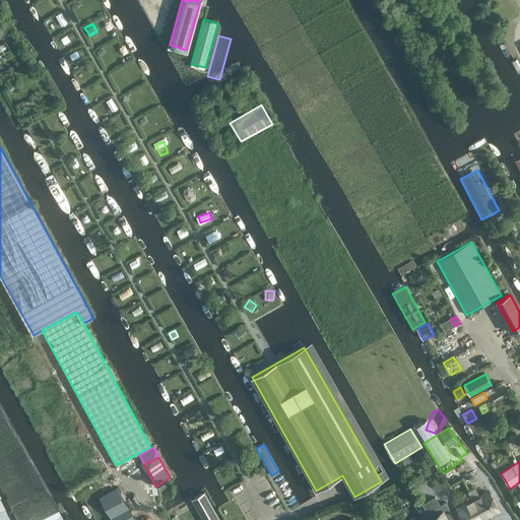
[(111,518),(111,519),(133,519),(135,519),(118,486),(99,497),(111,518)]
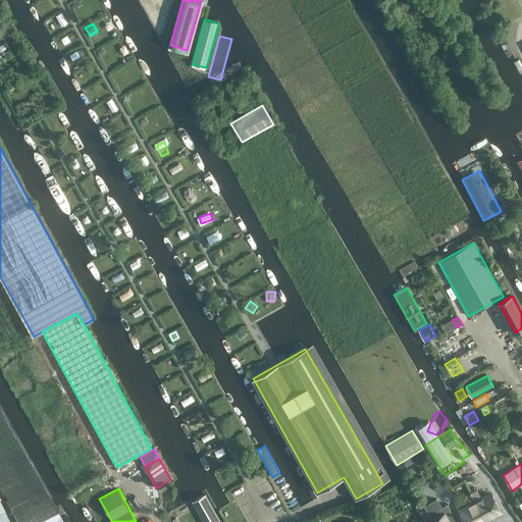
[(470,492),(485,521),(489,521),(492,519),(491,517),(501,512),(489,491),(481,497),(477,488),(470,492)]
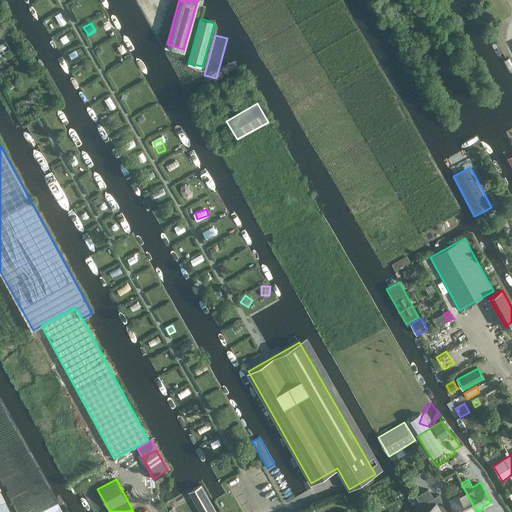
[(476,511),(461,483),(455,486),(458,493),(450,498),(457,511),(476,511)]
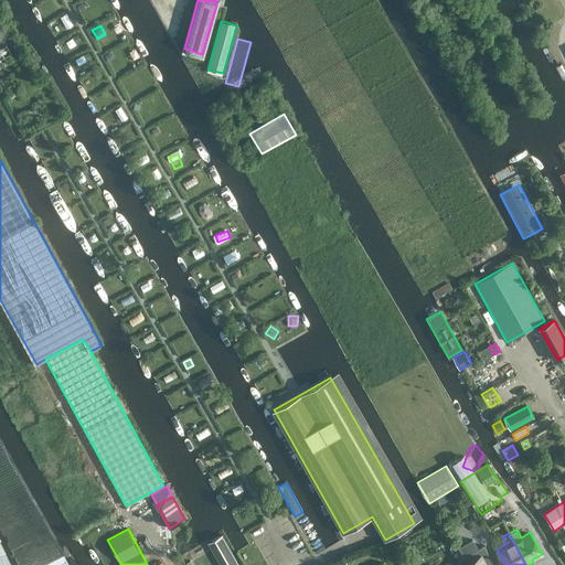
[(222,534),(209,542),(221,564),(234,564),(238,563),(222,534)]
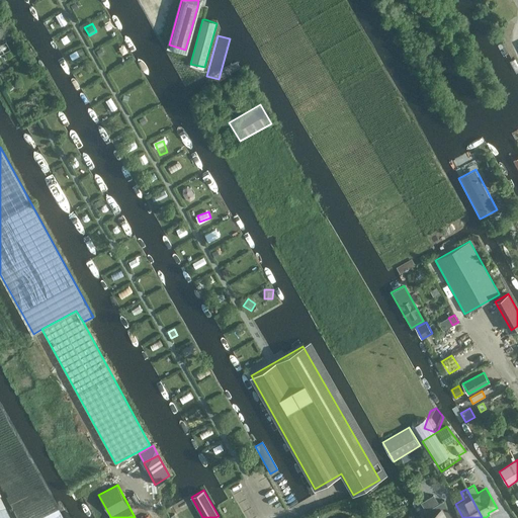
[(426,509),(437,502),(433,495),(422,502),(426,509)]
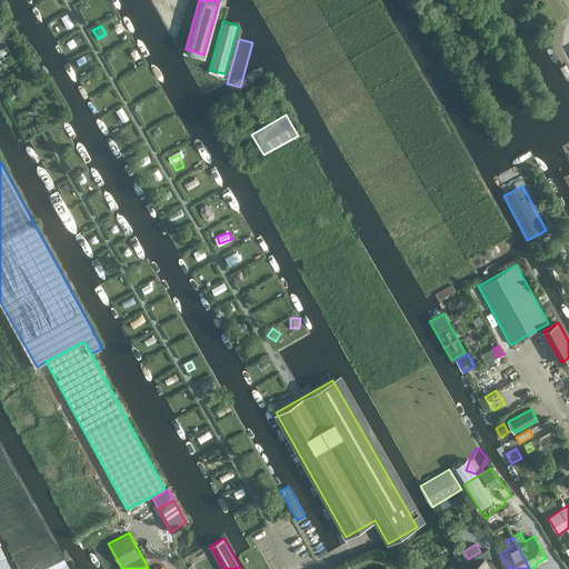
[(10,568),(0,548),(0,568),(10,568)]
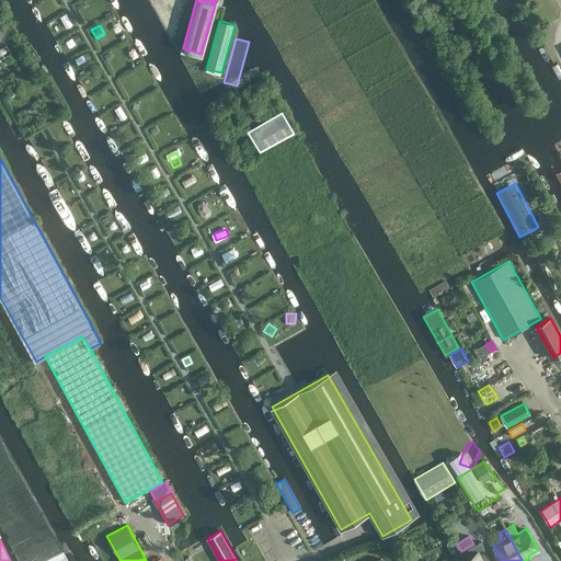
[(462,560),(482,560),(481,558),(487,554),(480,542),(468,549),(471,554),(462,560)]
